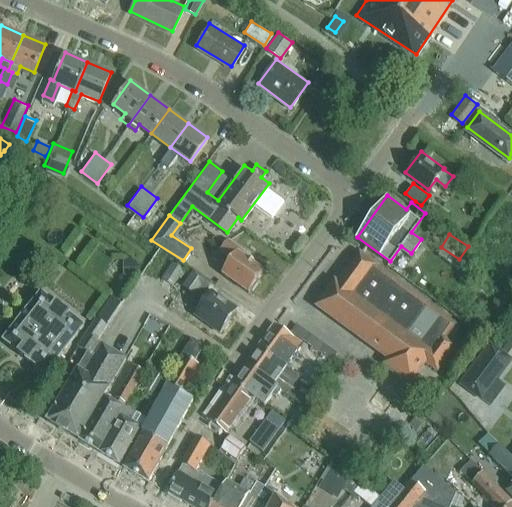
[(250,291),(252,288),(258,280),(257,279),(264,269),(242,253),(245,250),(228,237),(221,249),(233,256),(224,271),(250,291)]
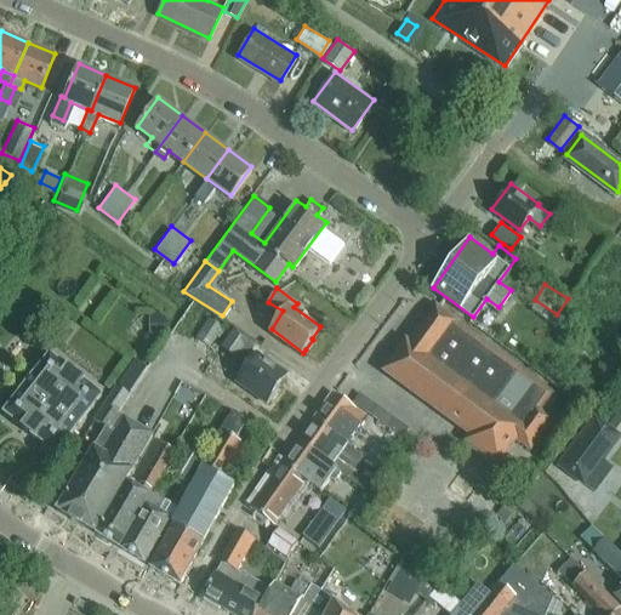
[(409,341),(406,340),(386,368),(473,432),(469,438),(497,459),(514,434),(529,445),(551,416),(537,408),(550,389),(455,319),(436,305),(409,341)]
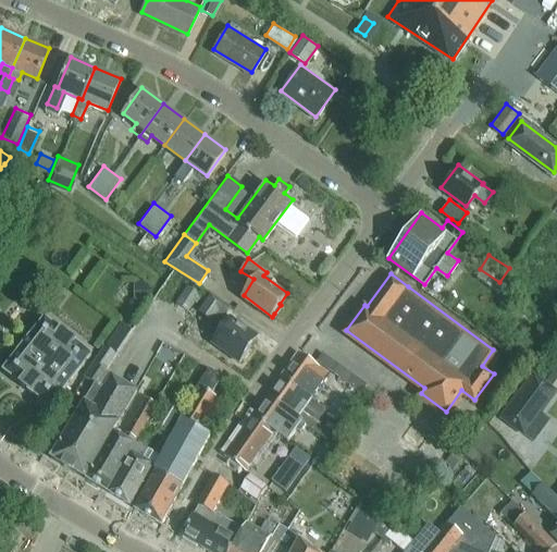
[(133,297),(149,296),(148,279),(132,280),(133,297)]
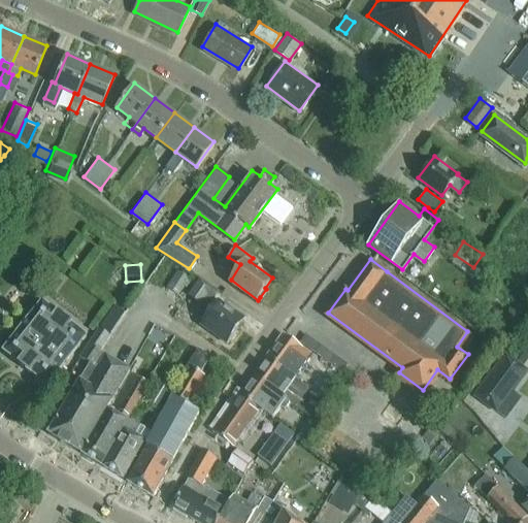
[(177,292),(188,276),(176,268),(166,285),(177,292)]
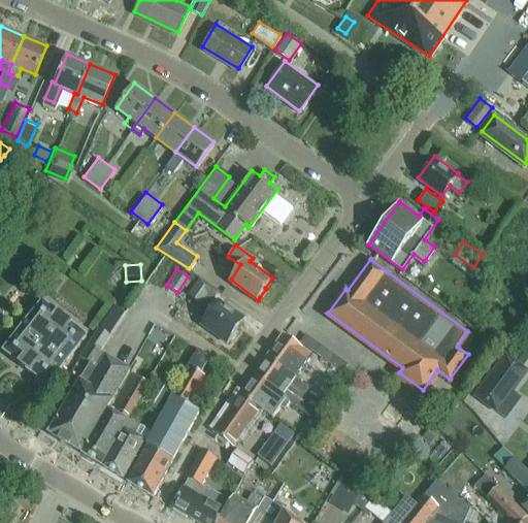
[(230,336),(233,336),(236,331),(235,328),(243,317),(218,298),(217,300),(212,297),(219,288),(218,288),(200,276),(189,292),(203,302),(200,305),(208,312),(201,322),(227,340),(230,336)]
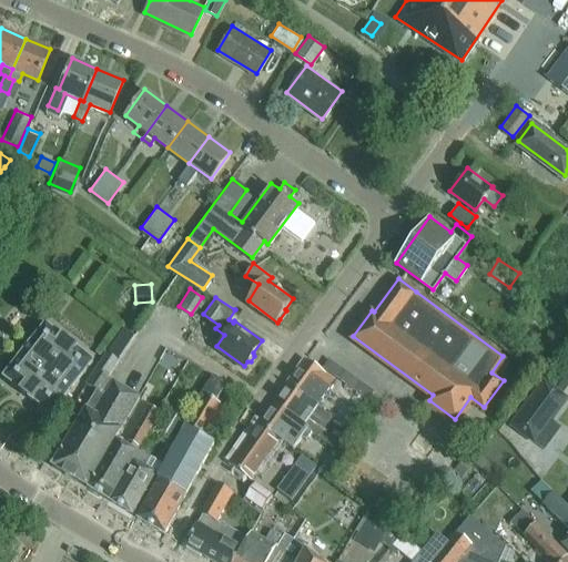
[(61,334),(46,322),(3,374),(51,410),(92,358),(77,346),(78,344),(62,331),(61,334)]
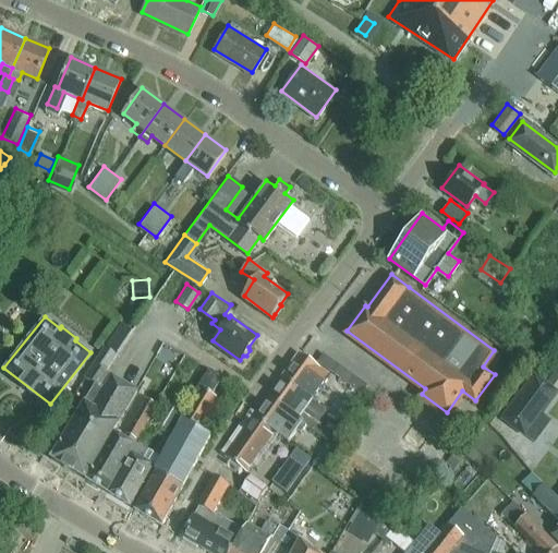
[(105,368),(116,351),(114,350),(134,322),(128,317),(117,334),(113,332),(105,344),(84,375),(96,382),(85,399),(84,399),(52,454),(51,454),(50,455),(85,476),(137,387),(111,372),(105,368)]
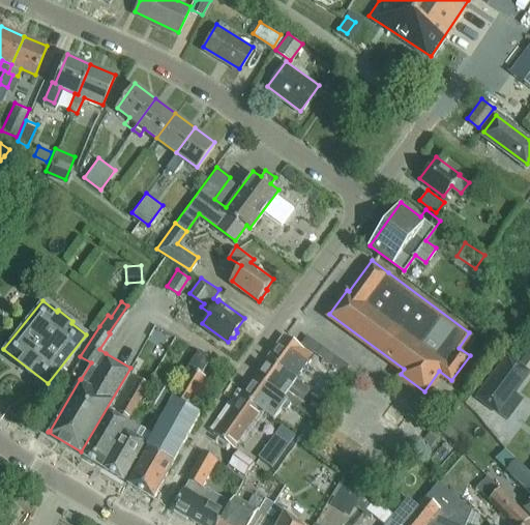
[(267,355),(287,370),(303,347),(284,332),(267,355)]
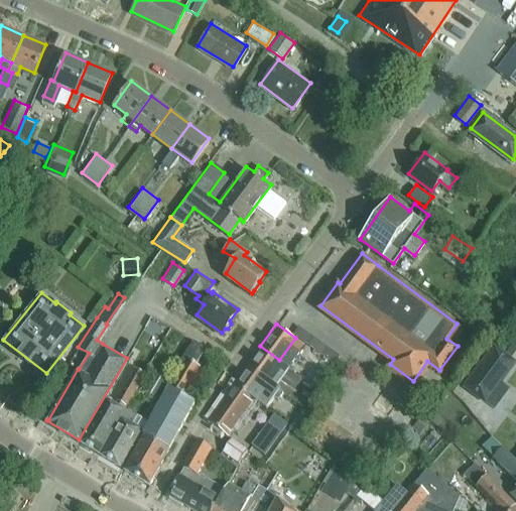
[(184,361),(168,385),(176,390),(178,386),(185,389),(201,365),(196,362),(206,347),(194,339),(180,359),(184,361)]
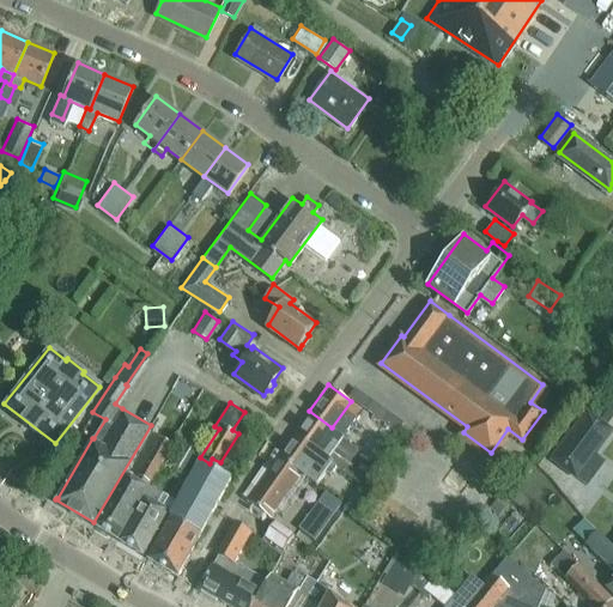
[(612,429),(612,425),(586,406),(548,456),(577,478),(612,429)]
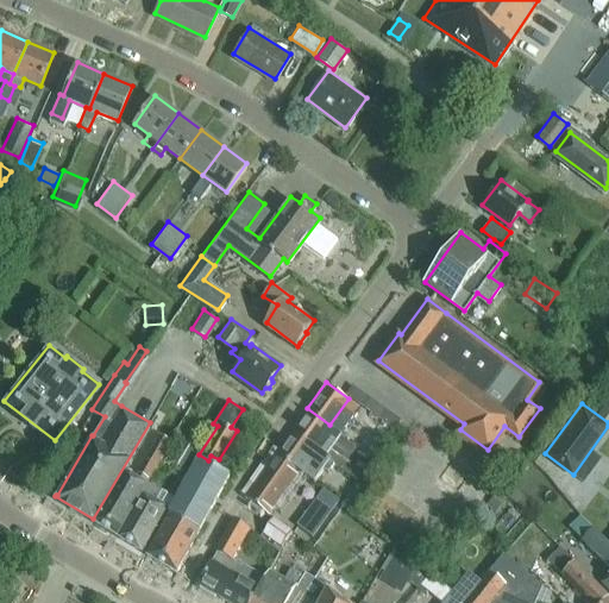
[(334,462),(339,456),(330,448),(341,433),(330,425),(307,408),(293,429),(334,460),(334,462)]
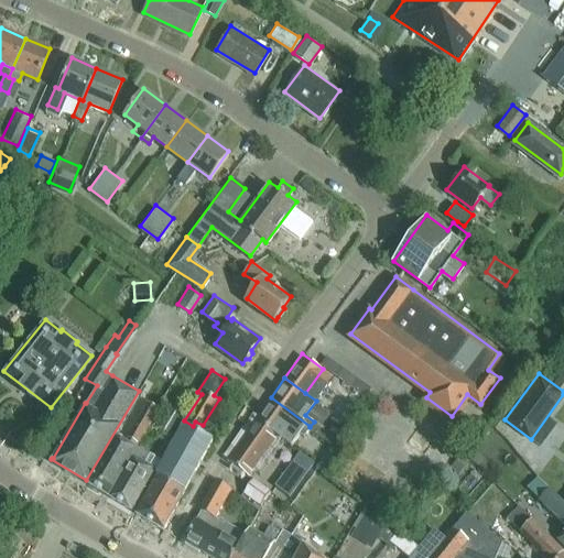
[(354,403),(342,393),(329,409),(342,419),(354,403)]
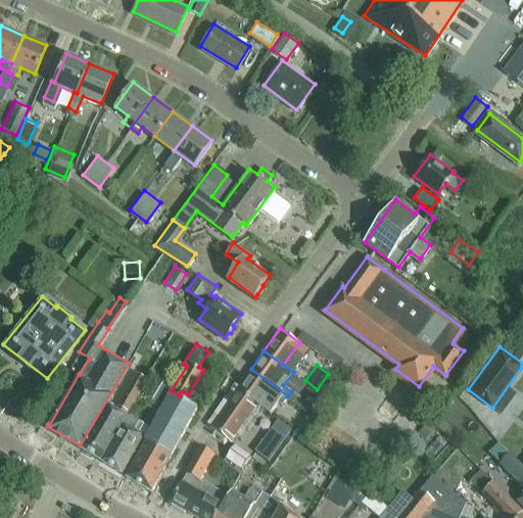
[(282,403),(287,395),(251,369),(238,388),(257,402),(257,403),(270,412),(278,399),(282,403)]
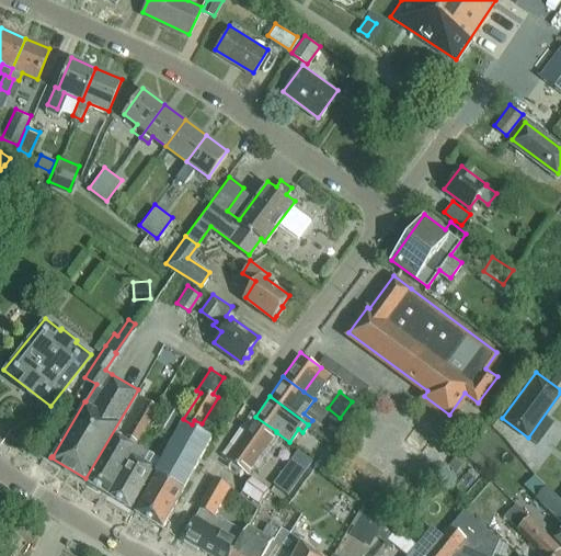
[(157,405),(146,398),(127,432),(132,435),(128,440),(114,432),(87,479),(107,491),(135,442),(157,405)]
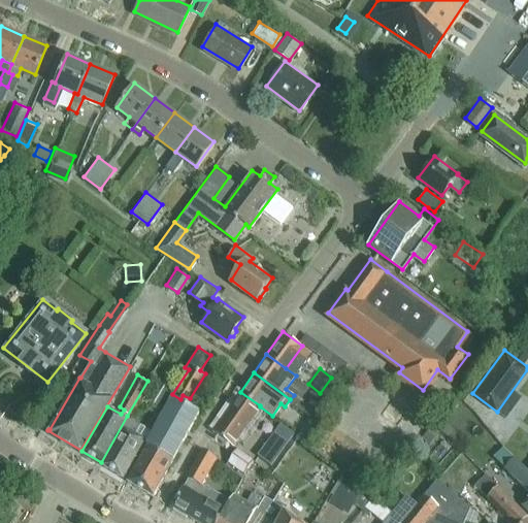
[(158,379),(147,397),(160,404),(170,386),(158,379)]
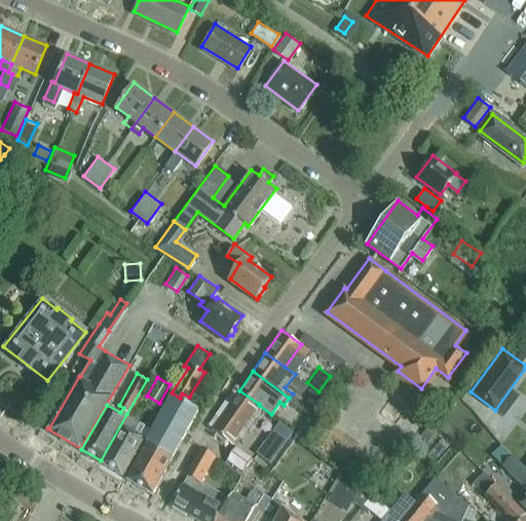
[(259,404),(239,391),(213,428),(231,442),(259,405),(259,404)]
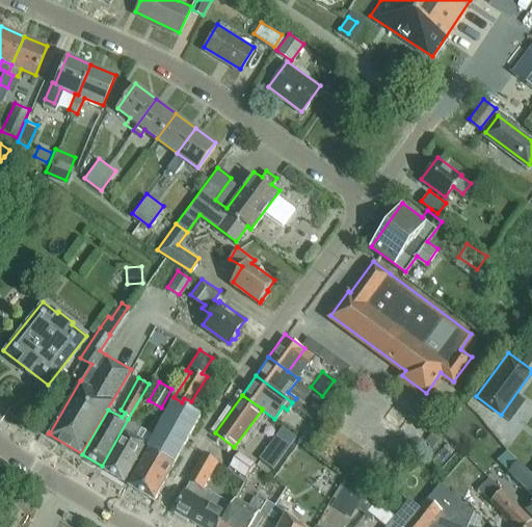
[(148,445),(148,446),(174,460),(201,413),(188,405),(191,401),(184,398),(182,402),(174,397),(157,426),(148,445)]
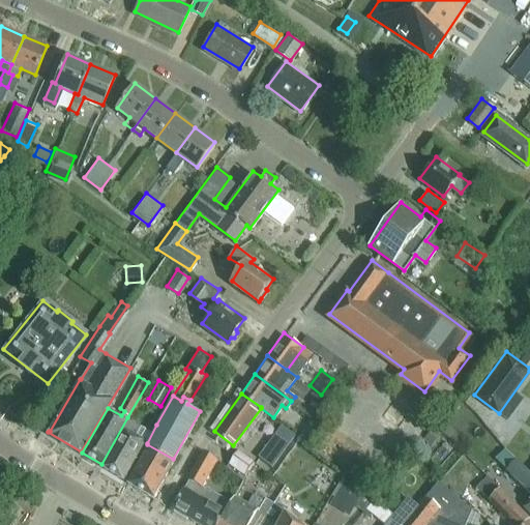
[(311,416),(320,405),(312,399),(302,411),(311,416)]
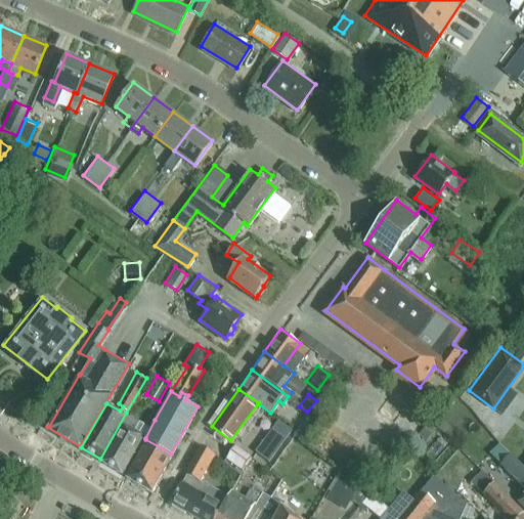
[(295,432),(301,437),(315,417),(309,412),(295,432)]
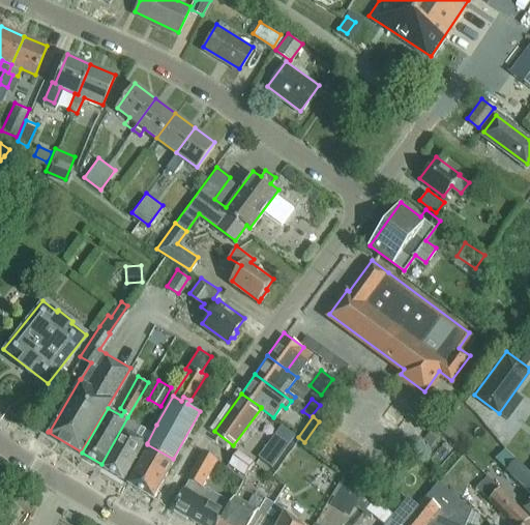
[(123,477),(124,476),(142,444),(143,437),(136,433),(141,425),(127,417),(101,464),(123,477)]
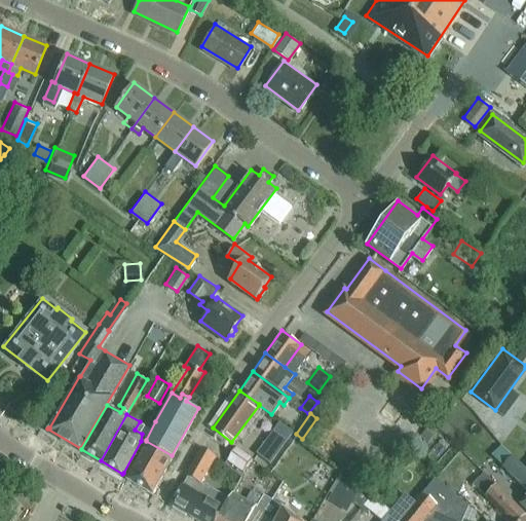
[(276,450),(259,439),(253,448),(270,459),(276,450)]
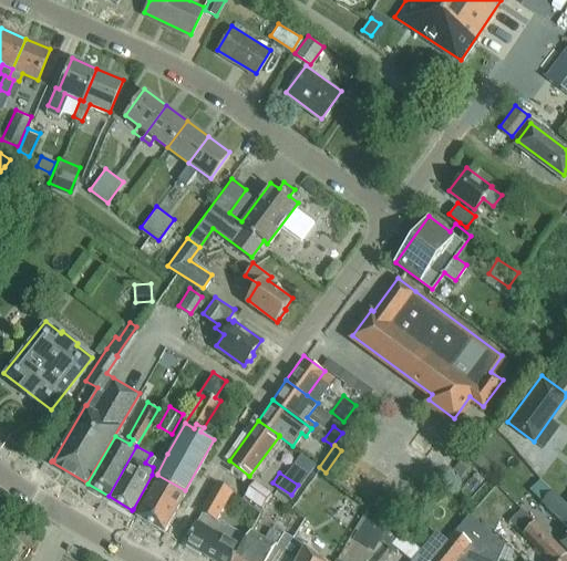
[(157,475),(136,512),(164,529),(185,490),(157,475)]
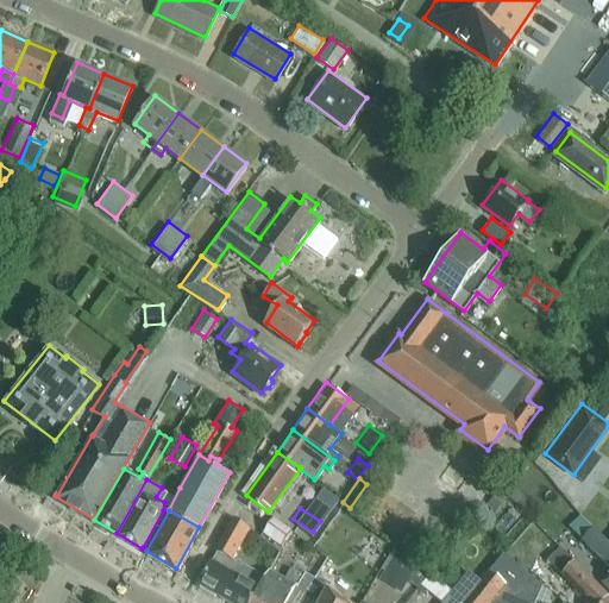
[(236,558),(236,559),(232,557),(250,526),(233,515),(215,548),(218,550),(212,559),(211,558),(200,582),(199,584),(214,592),(217,591),(237,602),(249,602),(265,575),(236,558)]
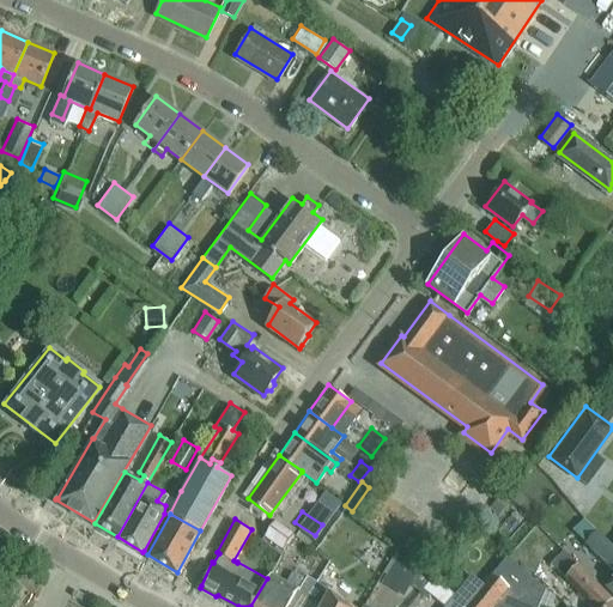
[(293,532),(274,519),(263,533),(284,546),(293,532)]
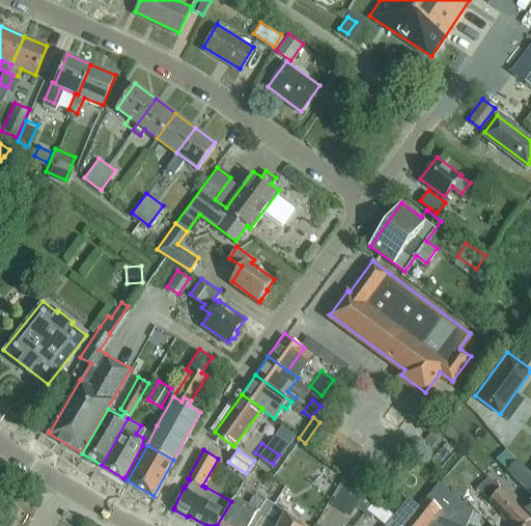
[(530,471),(525,466),(516,459),(507,469),(530,491),(530,490),(530,499),(525,506),(530,511),(530,471)]
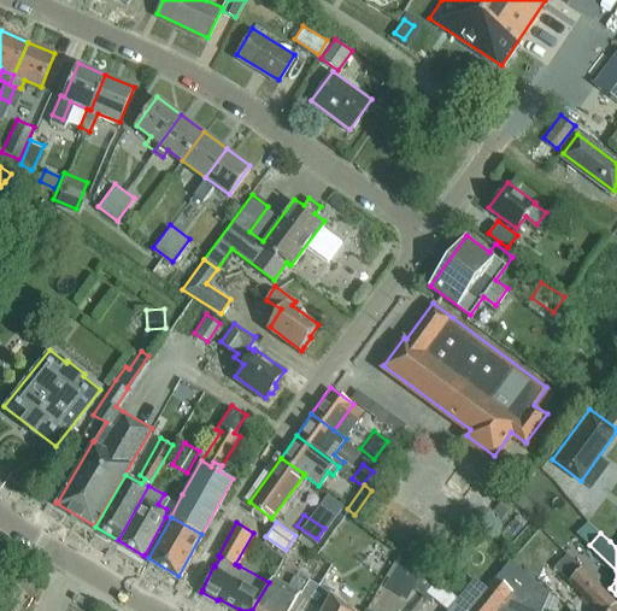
[(411,594),(427,565),(400,551),(385,580),(411,594)]
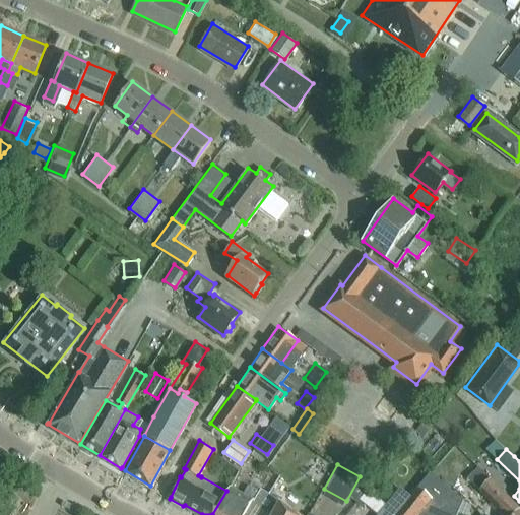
[(519,514),(519,506),(478,465),(467,475),(479,488),(479,489),(505,514),(503,514),(519,514)]
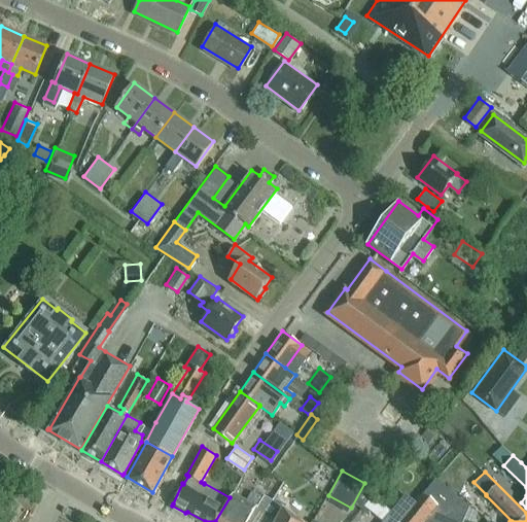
[(399,521),(422,521),(425,519),(428,521),(460,521),(468,505),(435,477),(399,521)]
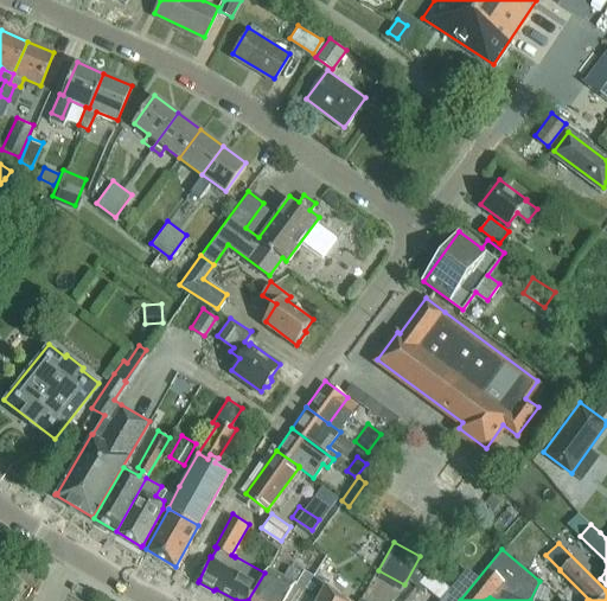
[(264,573),(248,600),(288,600),(291,598),(288,595),(301,570),(288,563),(282,574),(268,566),(264,573)]
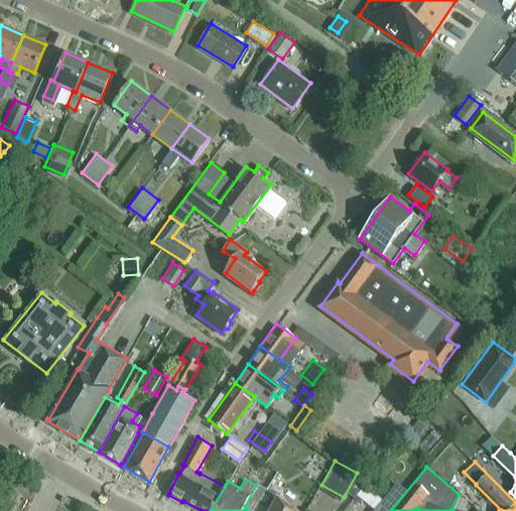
[(390,510),(407,491),(396,481),(372,510),(390,510)]
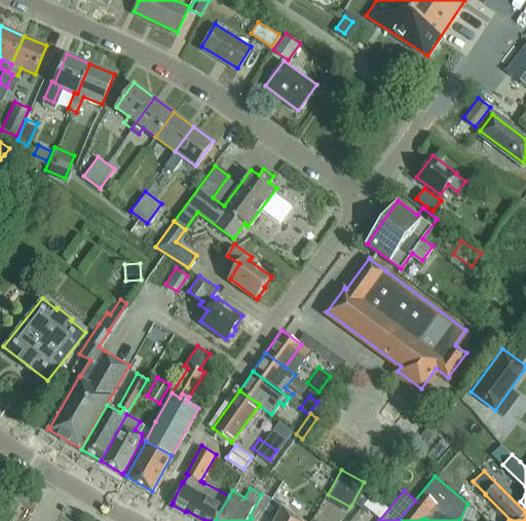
[(252,518),(250,520),(300,520),(283,508),(286,501),(271,493),(270,495),(263,491),(261,494),(250,516),(252,518)]
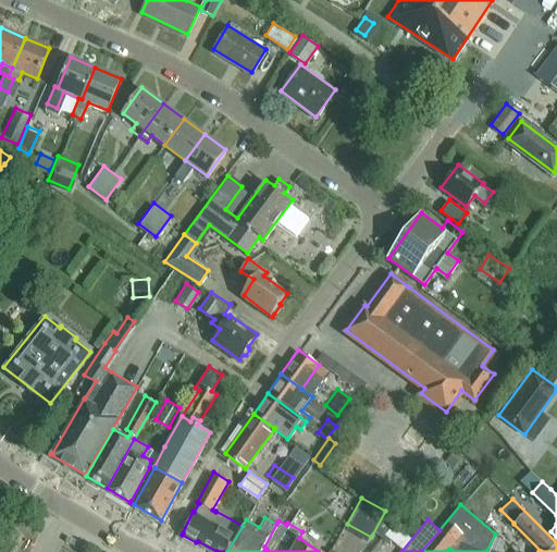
[(0,531),(0,549),(3,551),(9,551),(16,544),(12,542),(19,534),(10,527),(3,535),(0,531)]
